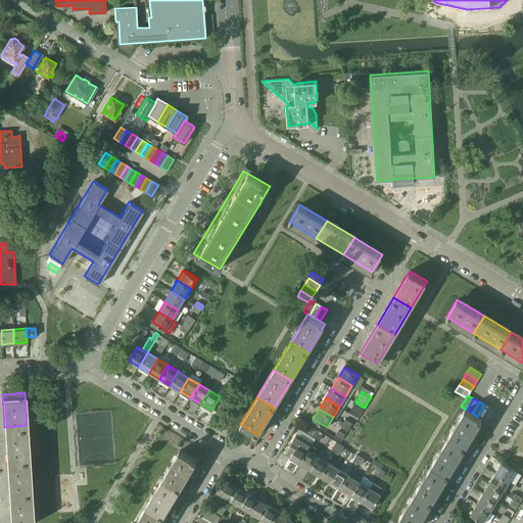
[(465,409),(448,436),(466,446),(482,419),(477,417),(472,413),(467,410),(465,409)]
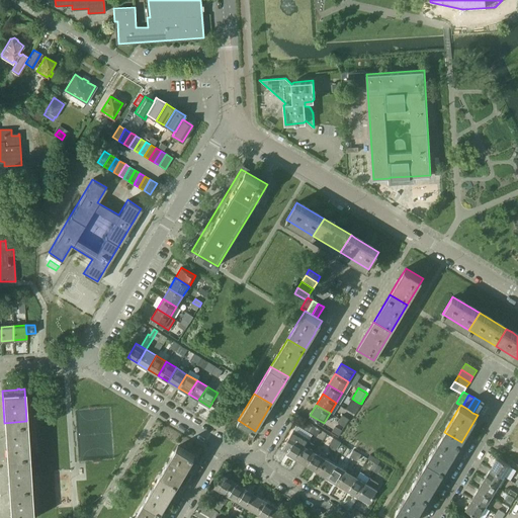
[(26,421),(4,423),(6,455),(29,453),(26,421)]
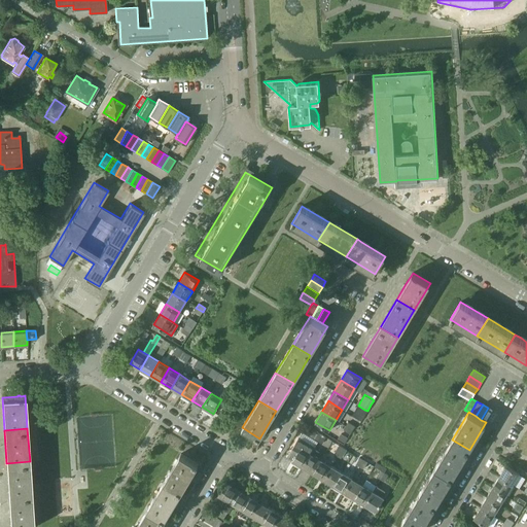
[(303,467),(314,448),(299,438),(288,455),(293,458),(291,461),(303,467)]
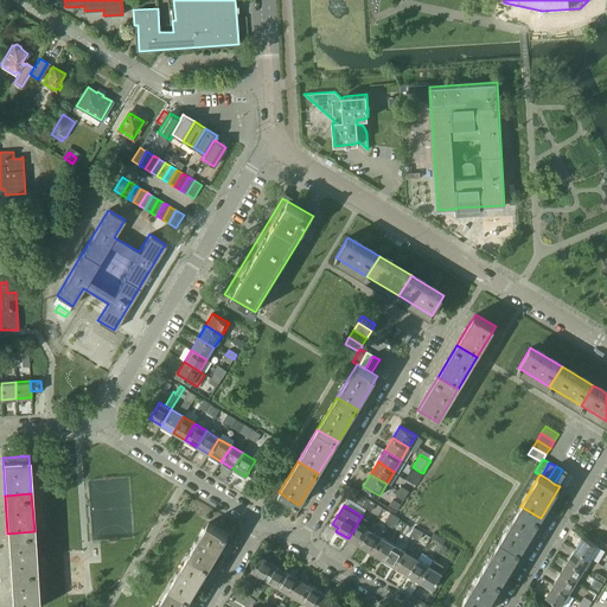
[(521,506),(500,538),(521,551),(541,518),(521,506)]
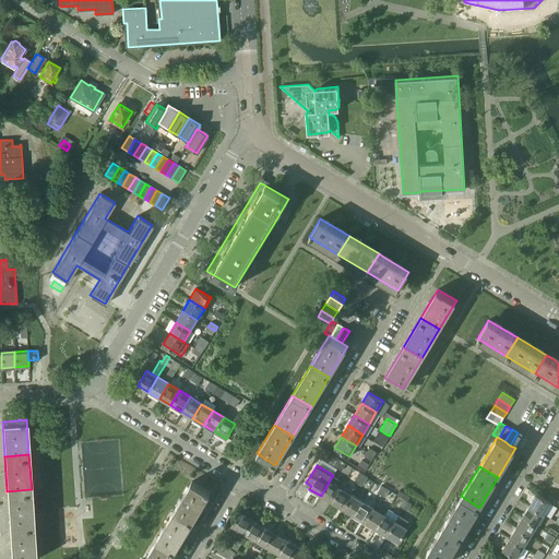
[(333,475),(321,496),(332,502),(341,488),(344,482),(333,475)]
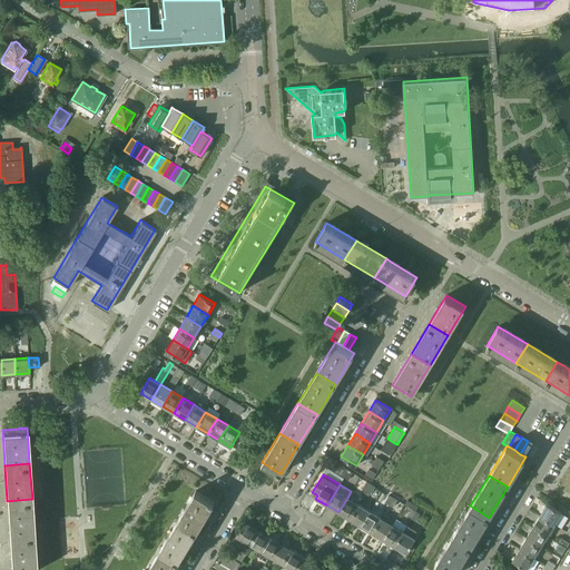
[(195,491),(176,522),(196,533),(215,502),(195,491)]
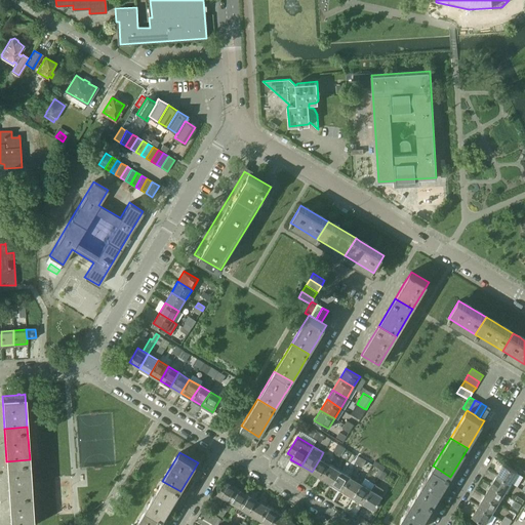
[(320,458),(312,472),(322,478),(330,465),(320,458)]
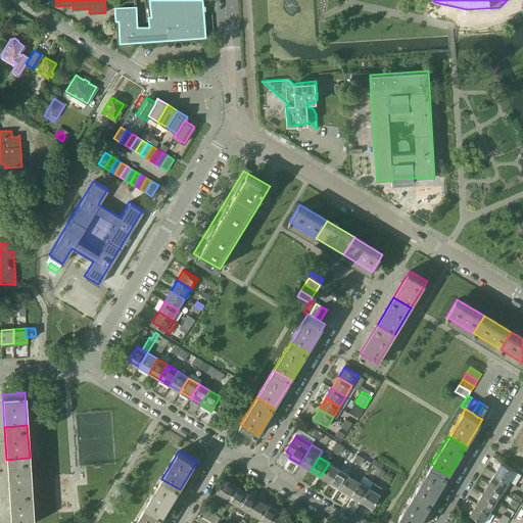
[(30,458),(6,460),(8,492),(32,490),(30,458)]
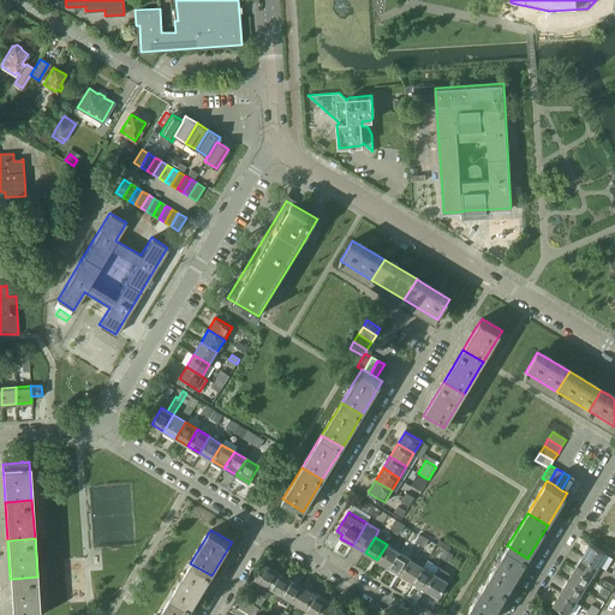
[(590,543),(581,556),(598,566),(605,553),(590,543)]
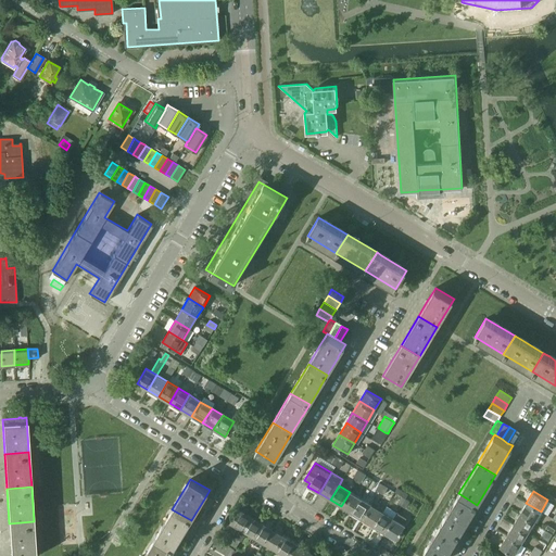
[(350,492),(341,506),(352,513),(361,498),(350,492)]
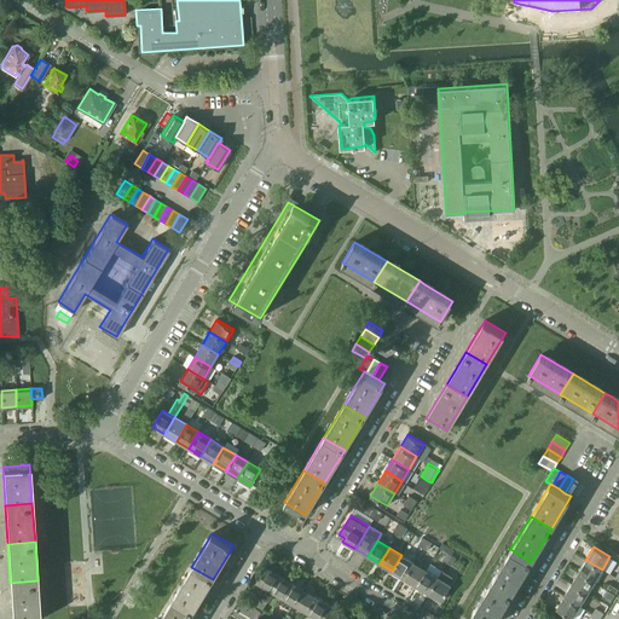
[(510,549),(491,583),(512,595),(531,562),(510,549)]
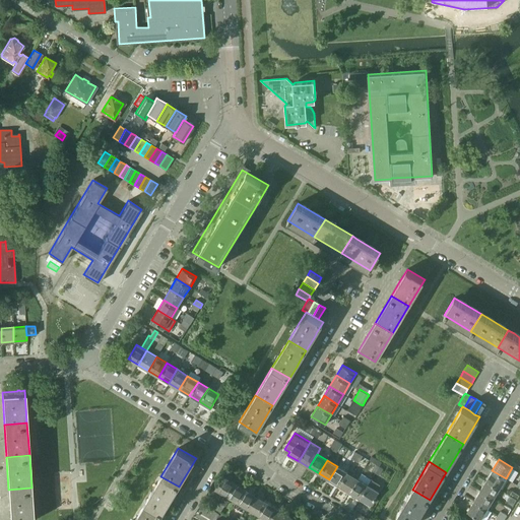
[(337,466),(329,479),(339,486),(347,472),(337,466)]
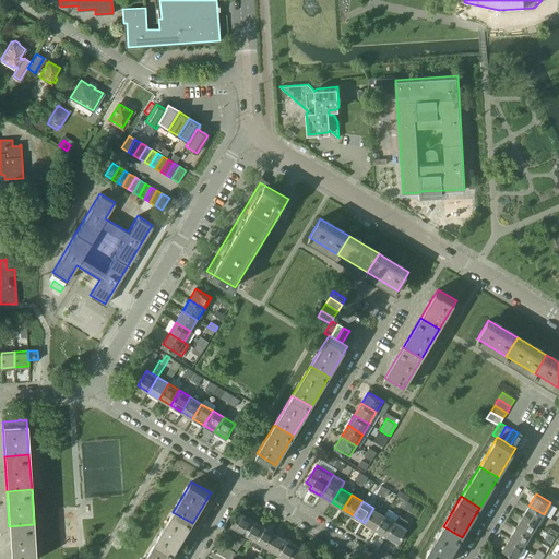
[(528,506),(522,516),(537,525),(544,514),(528,506)]
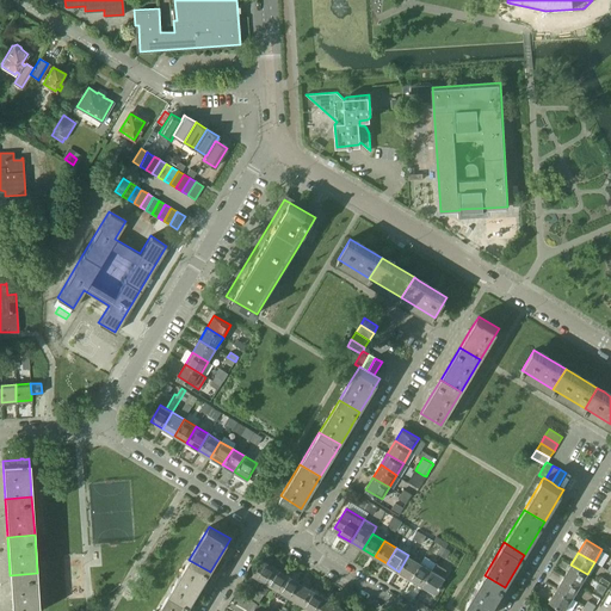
[(408,555),(399,572),(411,578),(420,562),(408,555)]
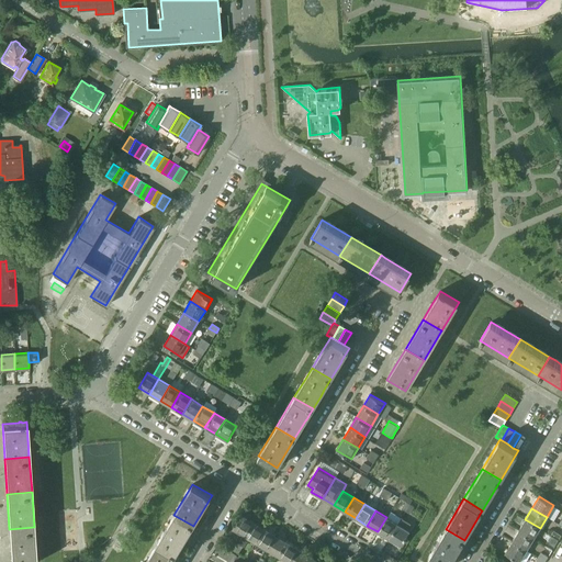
[(233,528),(244,535),(253,520),(242,514),(233,528)]
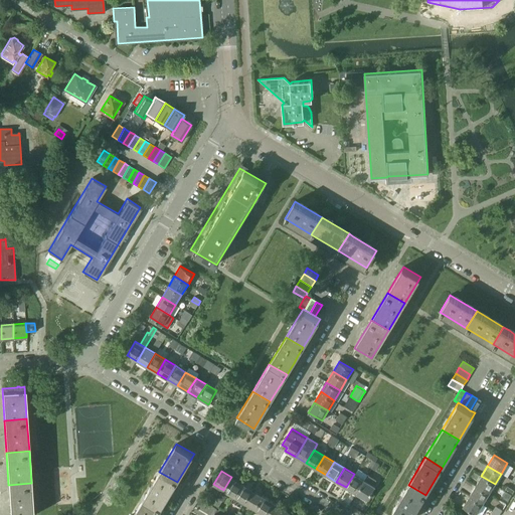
[(159,472),(143,499),(160,509),(177,482),(159,472)]
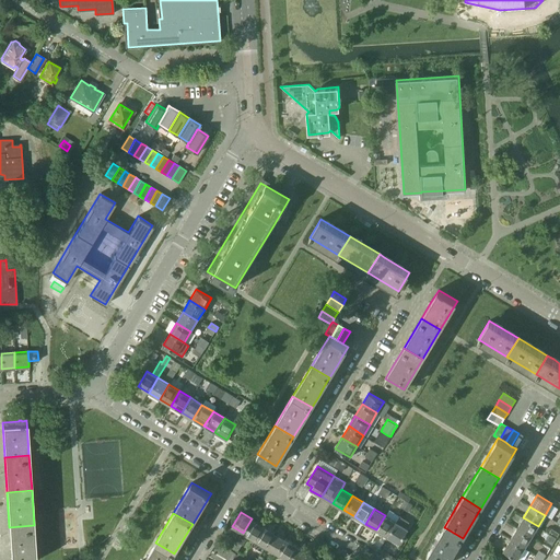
[(385,515),(376,529),(387,537),(397,522),(385,515)]
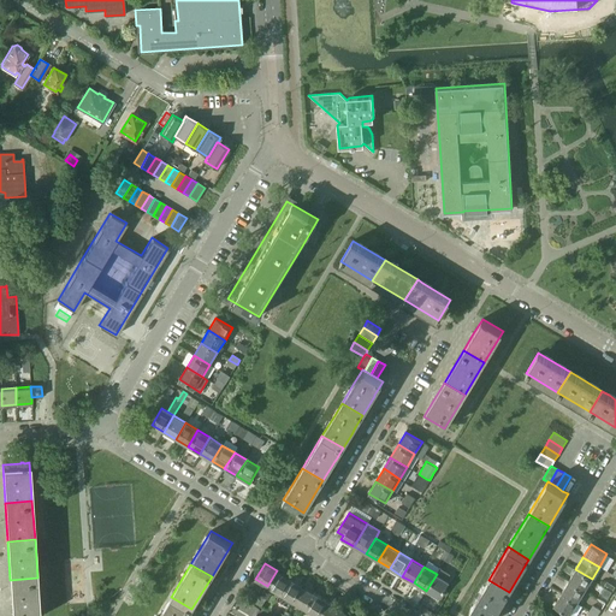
[(440,568),(437,574),(448,581),(451,575),(440,568)]
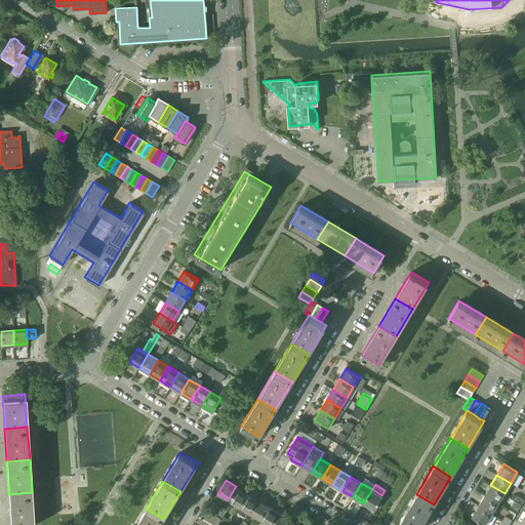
[(490,485),(484,494),(498,502),(505,493),(490,485)]
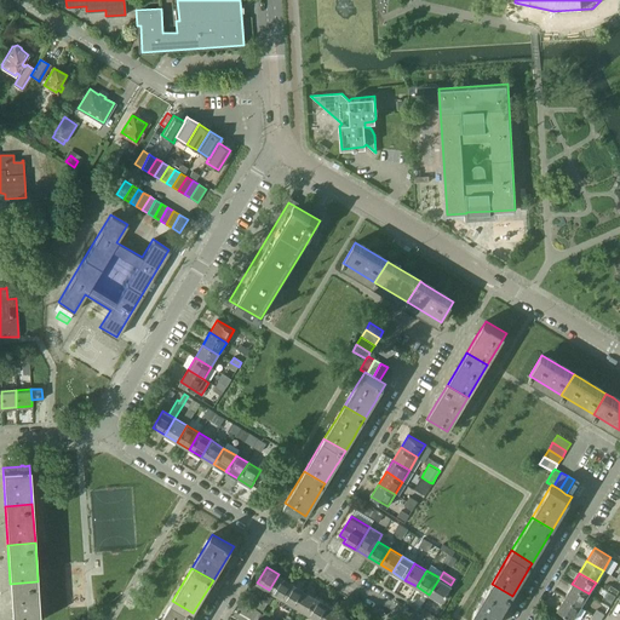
[(292,581),(279,574),(269,590),(281,598),(292,581)]
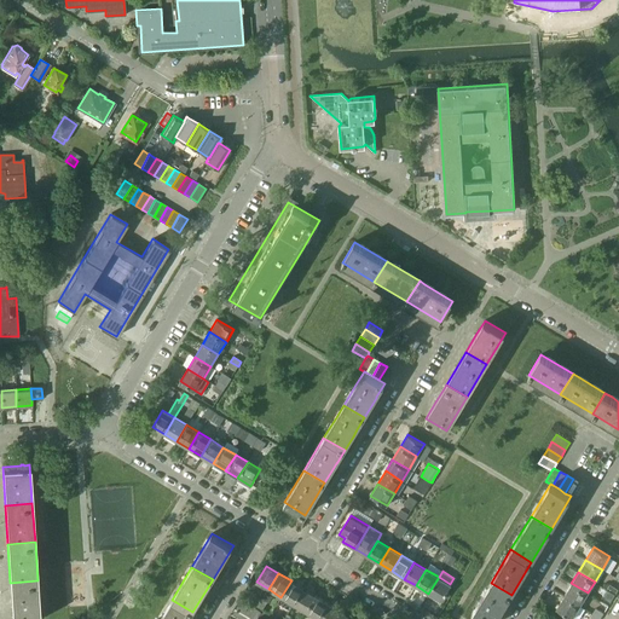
[(451,584),(450,584),(439,577),(428,594),(441,601),(451,584)]
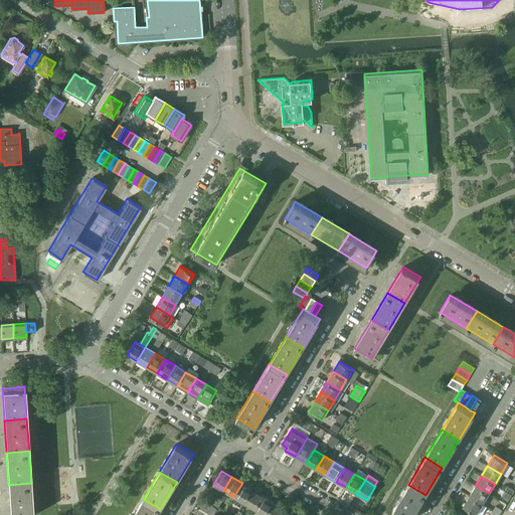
[(32,514),(31,483),(8,485),(9,514),(32,514)]
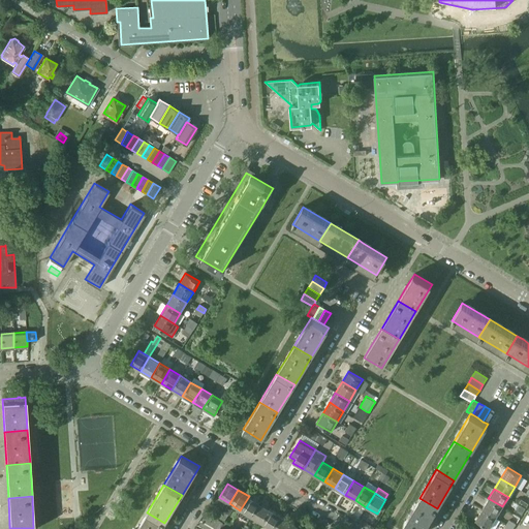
[(249,496),(240,510),(238,515),(247,521),(250,517),(259,502),(249,496)]
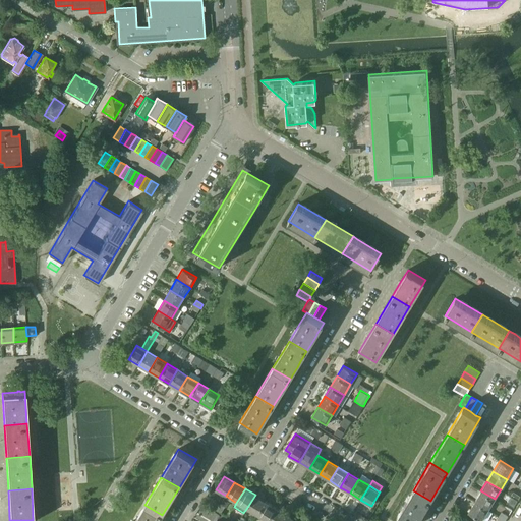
[(417,520),(430,501),(413,490),(397,517),(402,520),(417,520)]
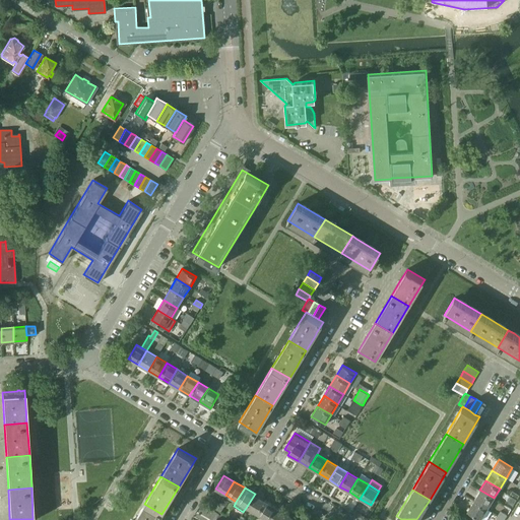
[(479,490),(474,500),(488,508),(494,498),(479,490)]
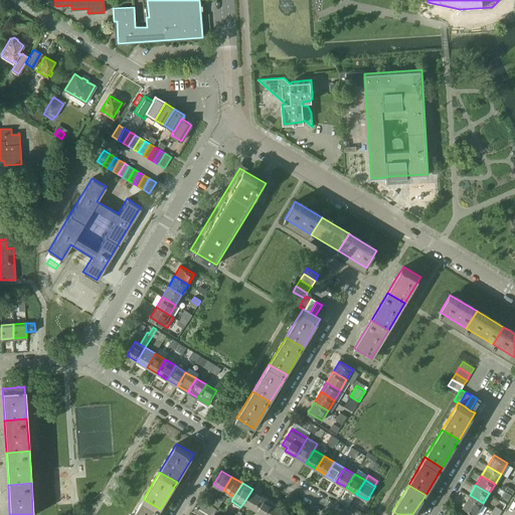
[(263,495),(252,489),(243,503),(254,509),(263,495)]
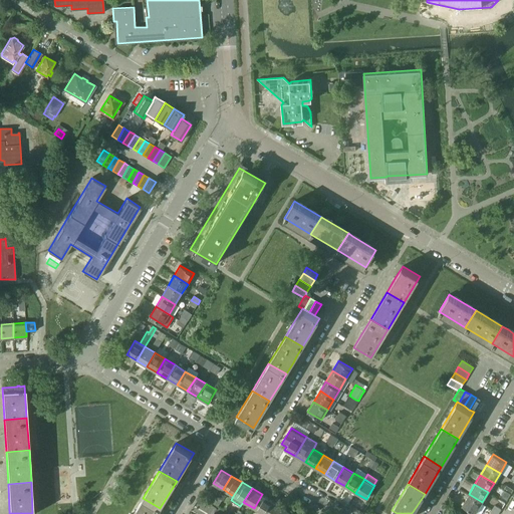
[(504,489),(500,496),(507,500),(511,493),(504,489)]
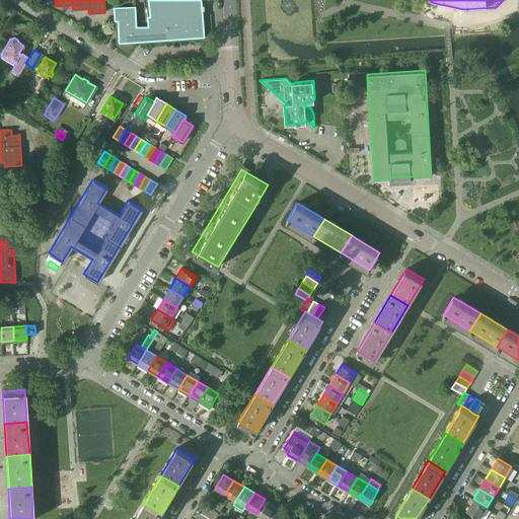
[(266,518),(275,505),(265,499),(256,513),(266,518)]
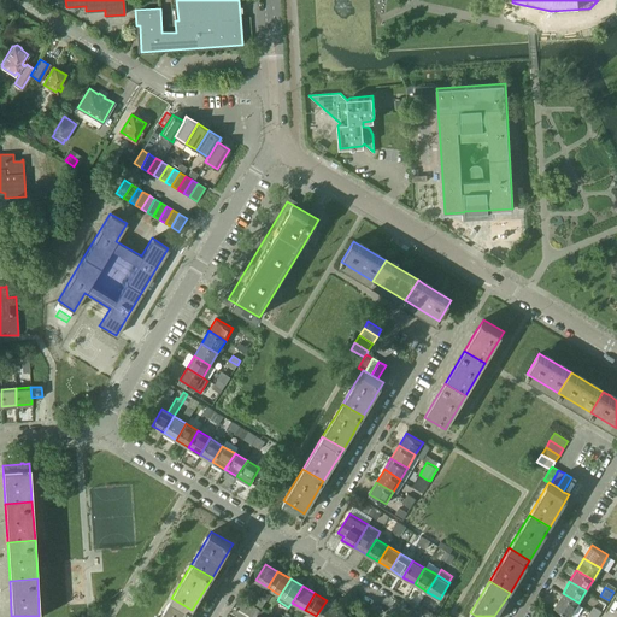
[(570,616),(579,603),(563,593),(554,606),(570,616)]
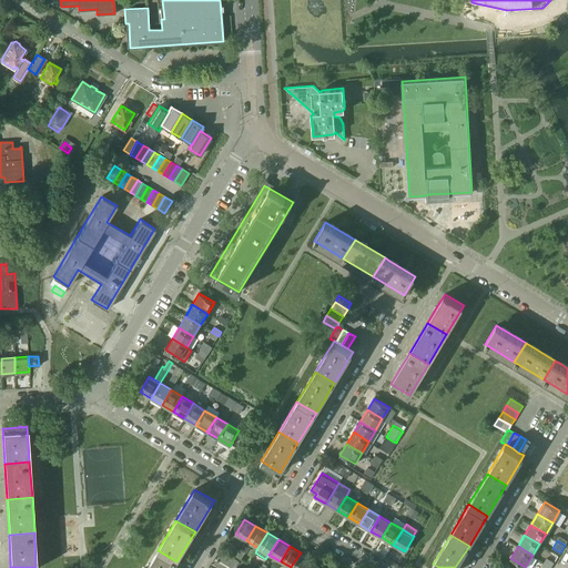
[(158,550),(146,567),(172,567),(176,561),(158,550)]
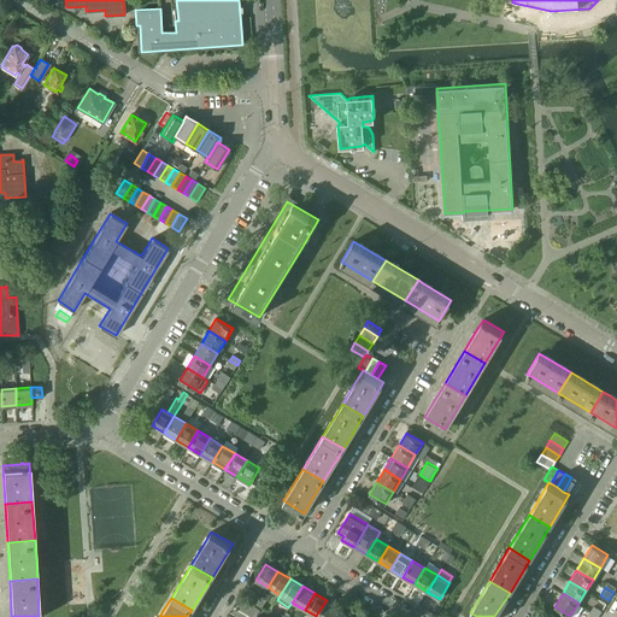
[(338,616),(342,610),(327,600),(316,616),(338,616)]
